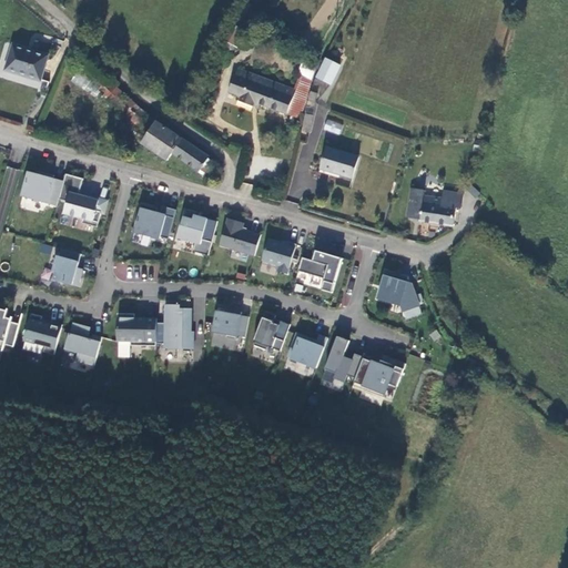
[(48,57),(12,44),(4,70),(40,81),(48,57)]
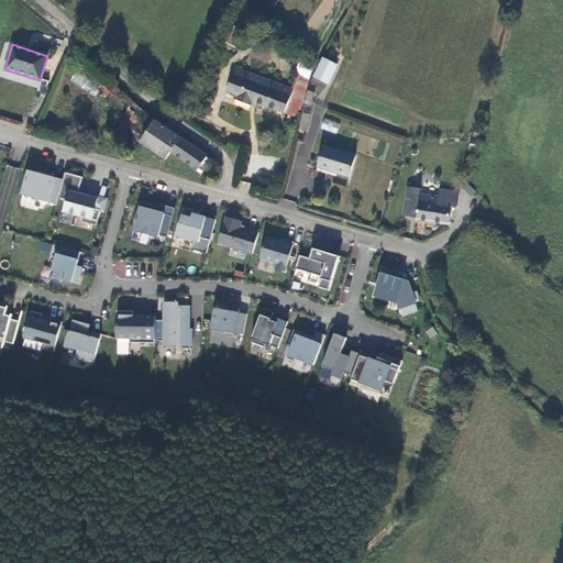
[(337,67),(324,62),(316,77),(329,84),(337,67)]
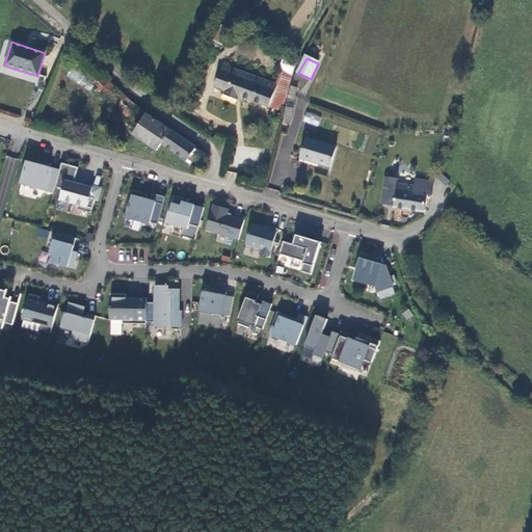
[(269,108),(277,85),(224,65),(216,88),(225,91),(223,96),(238,101),(240,98),(269,108)]
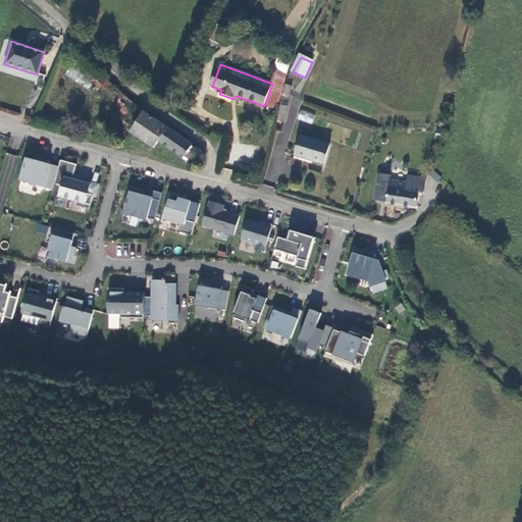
[(272,84),(264,106),(275,110),(289,75),(277,71),(272,84)]
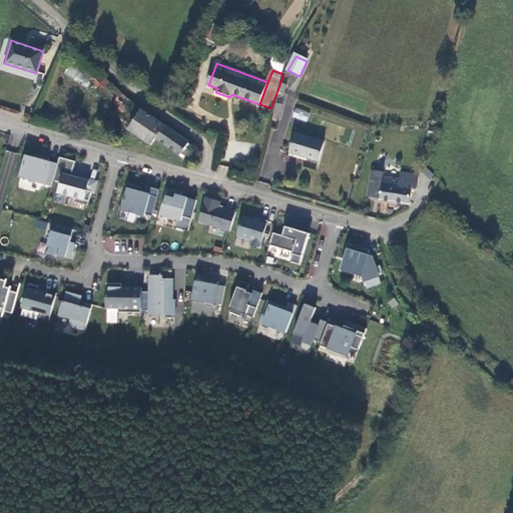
[(90,80),(110,100),(116,89),(97,71),(90,80)]
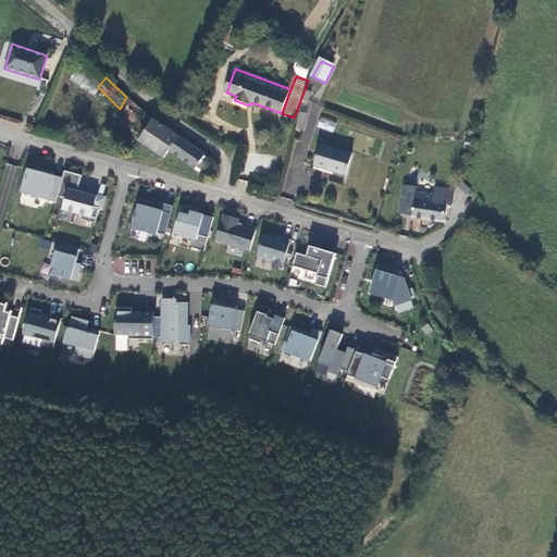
[(209,82),(202,78),(199,88),(206,90),(209,82)]
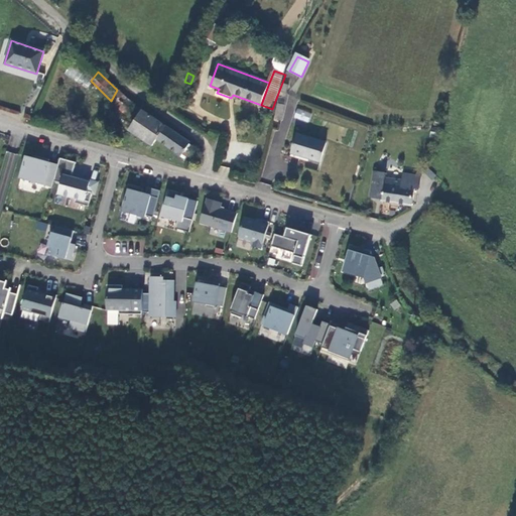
[(186,88),(178,85),(173,101),(180,103),(186,88)]
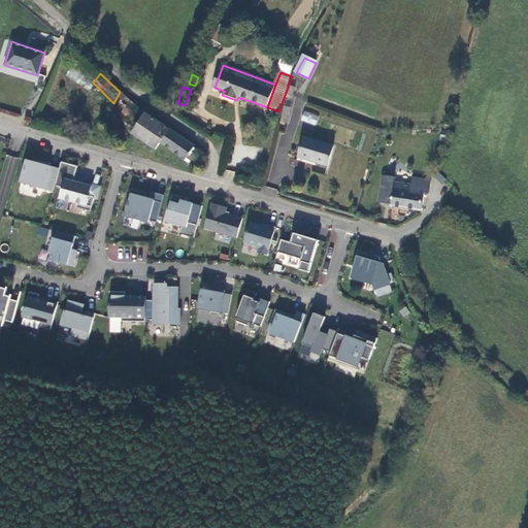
[(134,132),(145,114),(120,92),(113,103),(108,116),(134,132)]
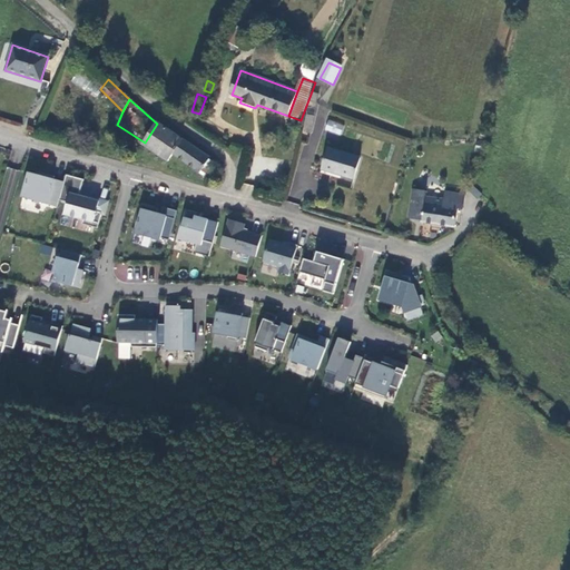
[(314,119),(306,117),(304,133),(311,134),(314,119)]
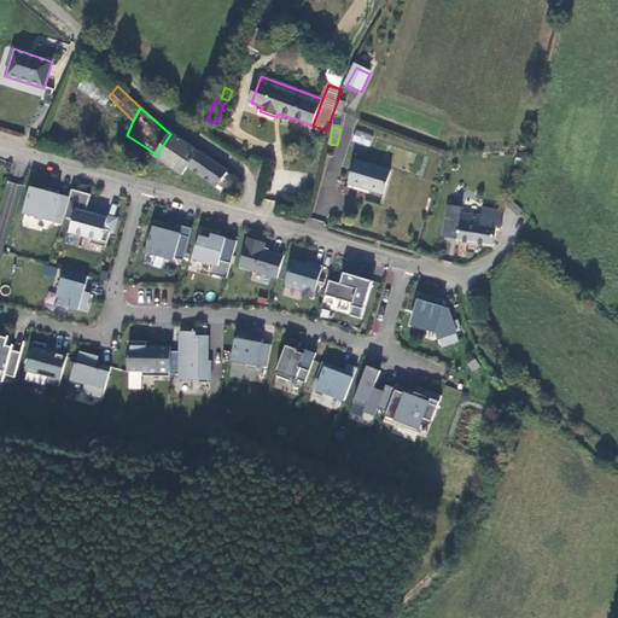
[(369,147),(374,135),(356,128),(351,140),(369,147)]
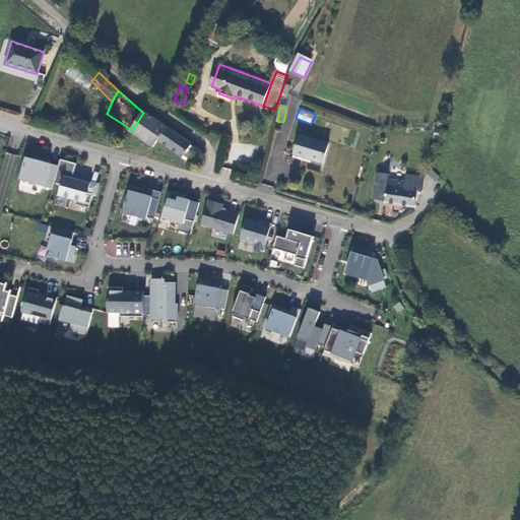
[(158,140),(191,163),(198,151),(190,145),(191,143),(144,112),(143,113),(132,130),(131,132),(154,147),(158,140)]
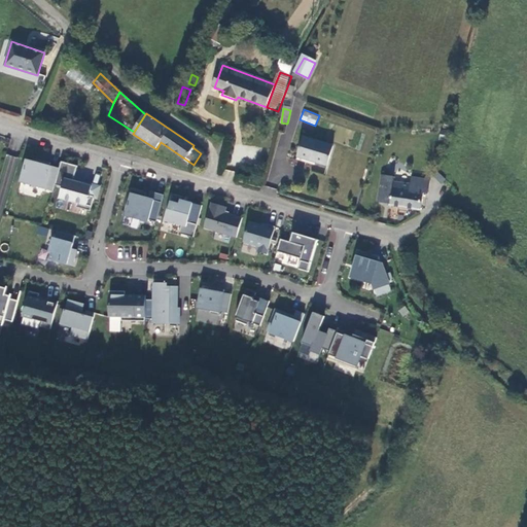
[(304,142),(299,160),(326,168),(331,150),(304,142)]
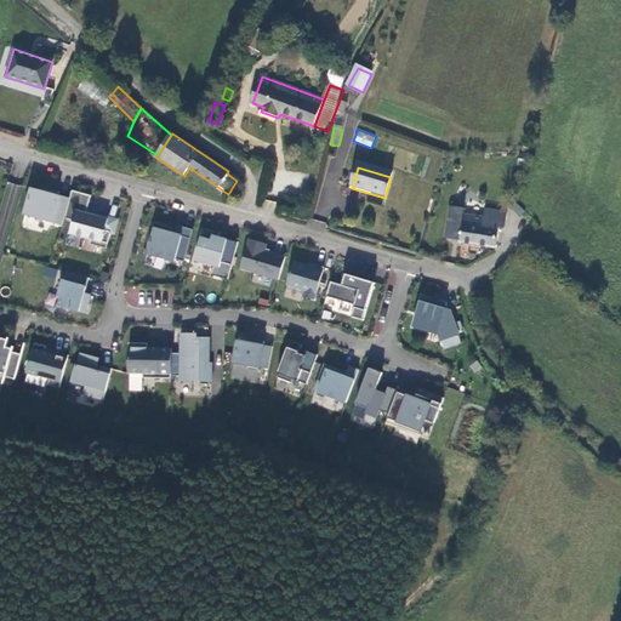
[(232,197),(240,200),(243,192),(234,188),(232,197)]
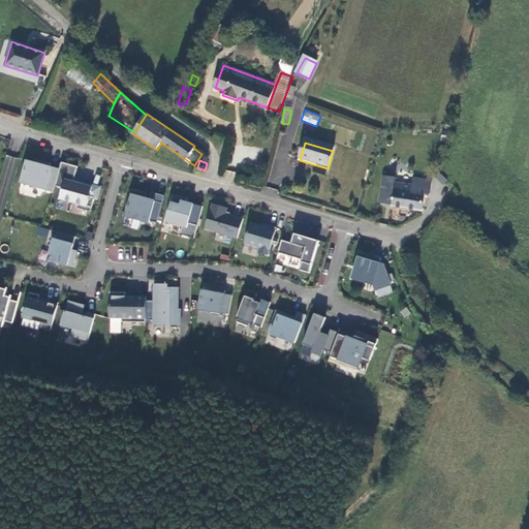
[(40,165),(27,161),(21,185),(53,193),(55,187),(59,170),(50,167),(51,165),(40,163),(40,165)]
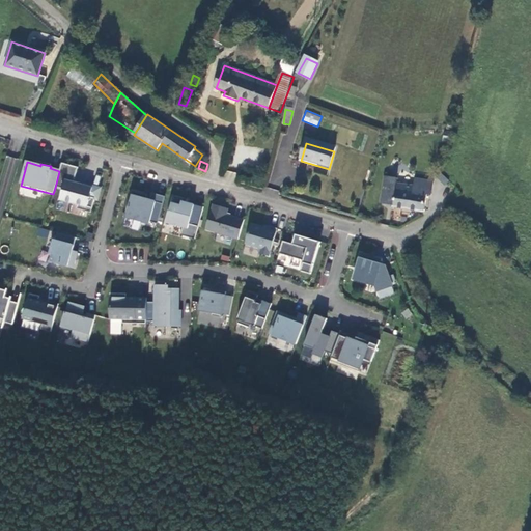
[(74,185),(78,168),(61,164),(59,171),(55,188),(62,190),(60,200),(78,205),(77,210),(91,214),(94,200),(98,200),(100,191),(80,186),(79,187),(74,185)]
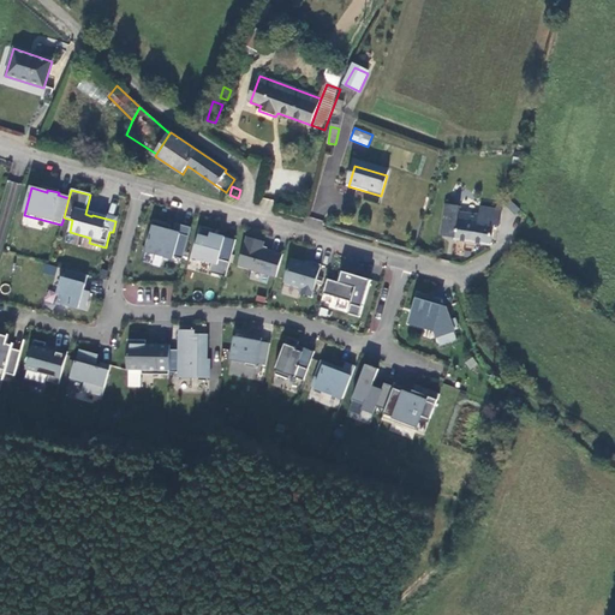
[(502,210),(481,208),(481,215),(459,213),(460,208),(446,206),(442,237),(455,239),(455,240),(493,245),(495,226),(501,227),(502,210)]
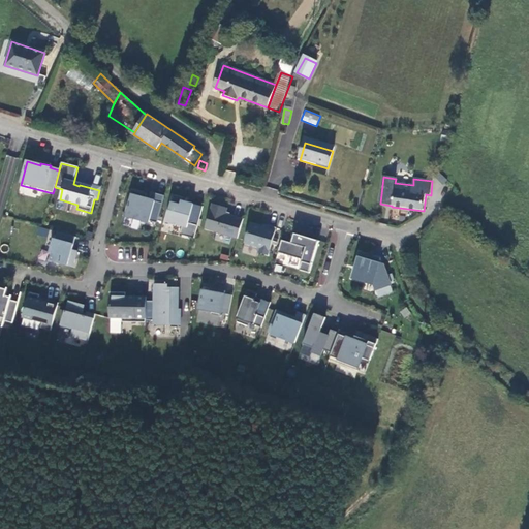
[(100,187),(74,180),(73,184),(79,186),(80,185),(99,190),(100,187)]
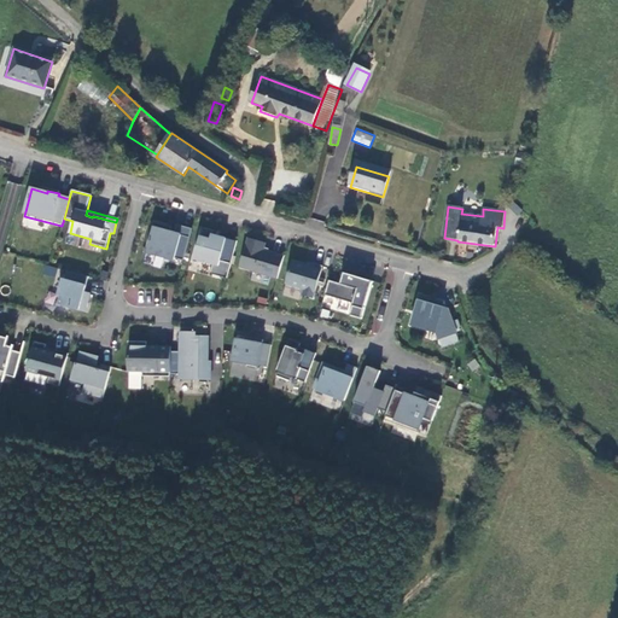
[(191,229),(175,226),(173,234),(169,233),(172,227),(152,222),(149,234),(151,234),(146,250),(153,251),(153,255),(164,258),(164,260),(173,262),(174,258),(182,261),(191,229)]
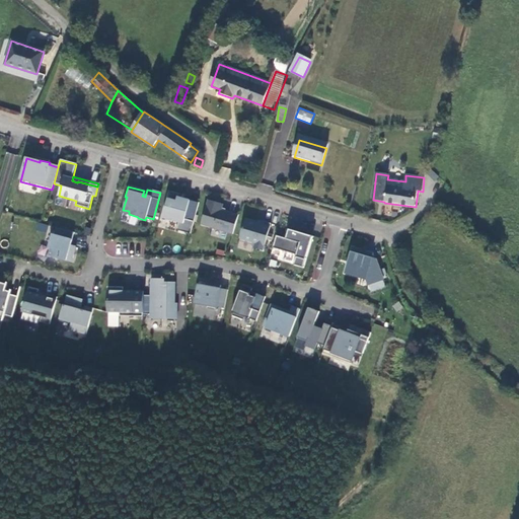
[(182,195),(169,192),(162,218),(177,222),(175,230),(190,234),(199,203),(189,201),(188,204),(180,203),(182,195)]
